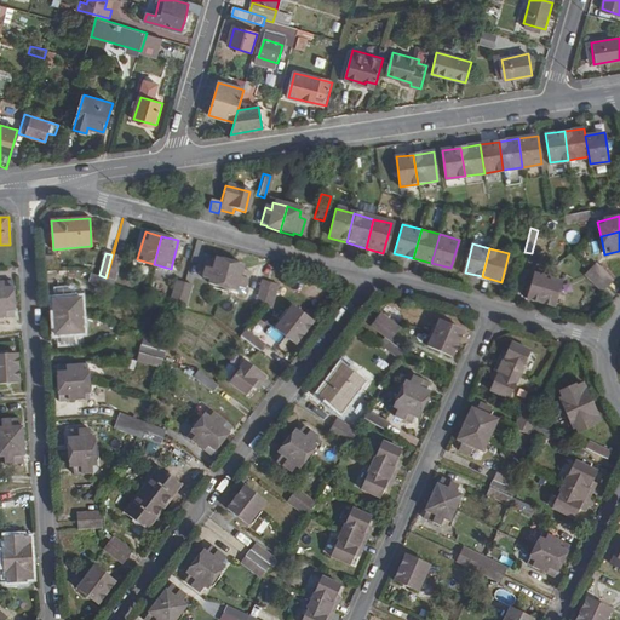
[(120,258),(113,256),(107,277),(114,280),(120,258)]
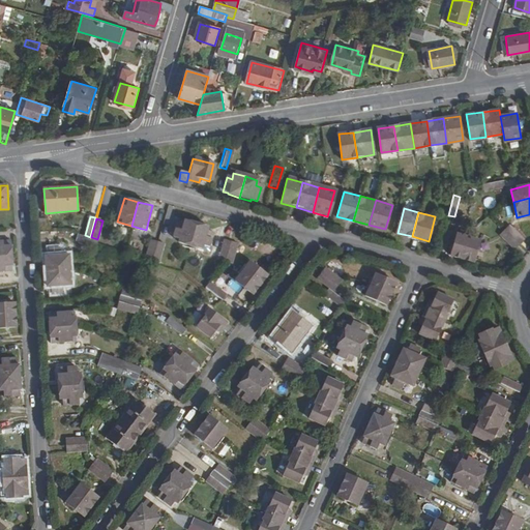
[(192,245),(198,224),(185,221),(185,223),(180,222),(176,235),(181,236),(179,242),(192,245)]
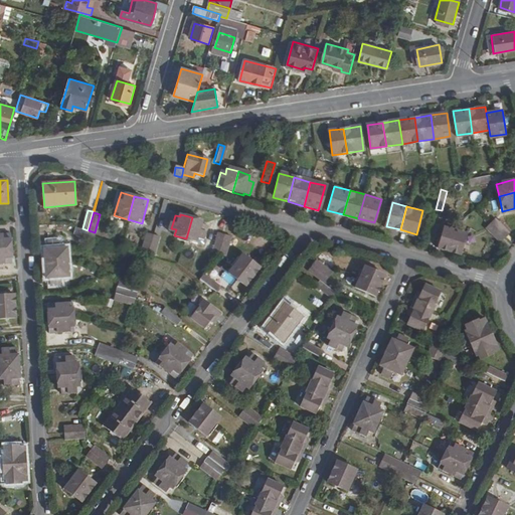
[(489,221),(502,235),(507,230),(494,216),(489,221)]
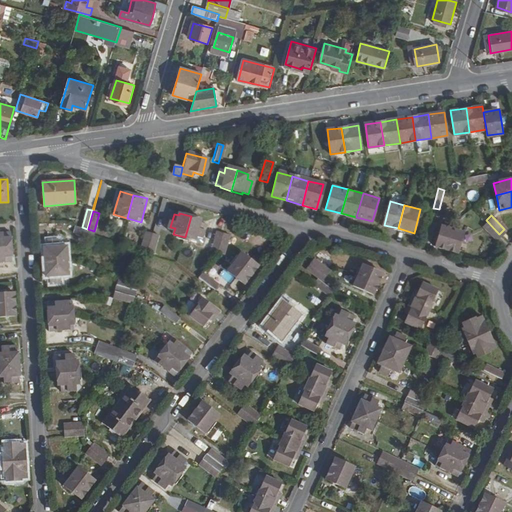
[(201,219),(191,216),(185,237),(195,240),(197,234),(202,235),(205,223),(201,222),(201,219)]
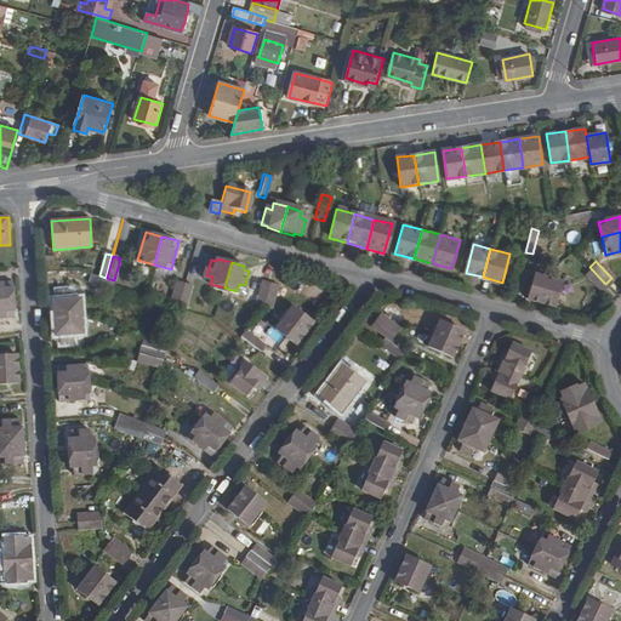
[(599,289),(605,284),(588,267),(584,273),(599,289)]
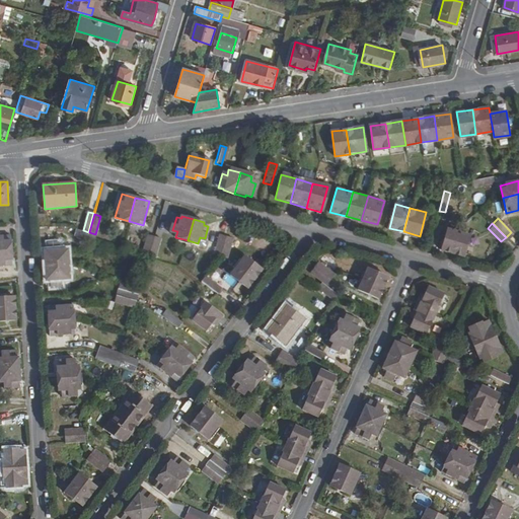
[(224,250),(229,229),(219,227),(214,247),(224,250)]
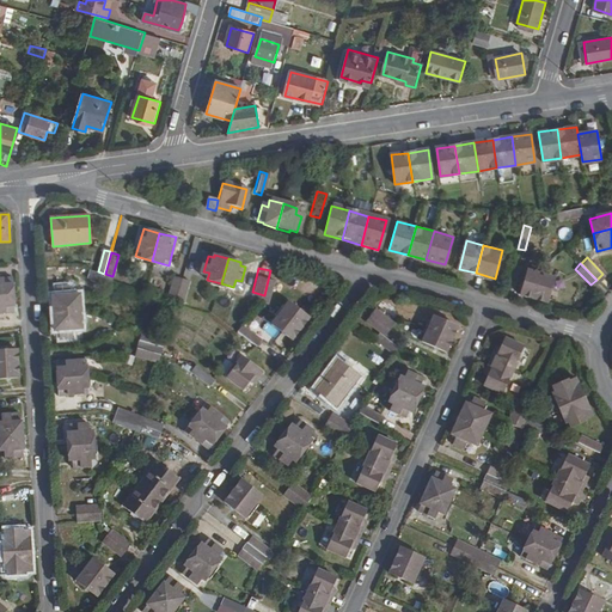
[(90,270),(87,279),(96,280),(97,280),(102,280),(104,274),(98,271),(90,270)]
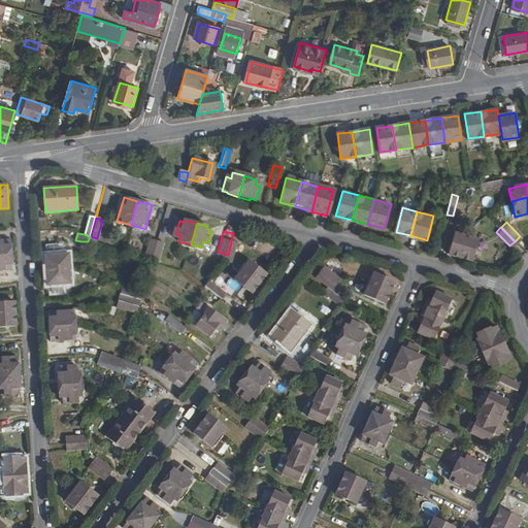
[(449,255),(459,258),(465,236),(455,233),(449,255)]
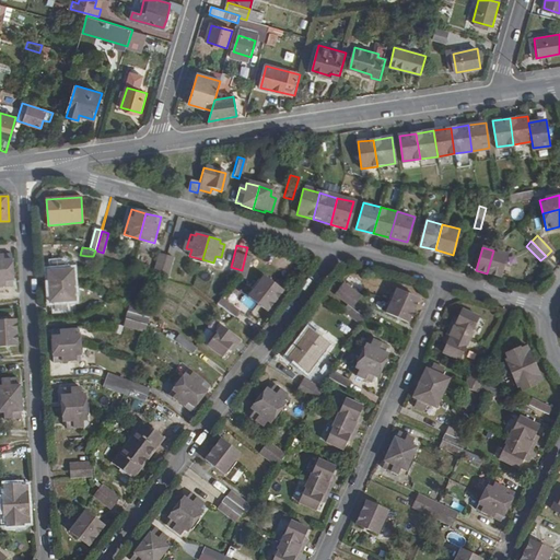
[(89,256),(88,256),(100,260),(101,259),(103,253),(96,251),(95,251),(93,256),(89,256)]
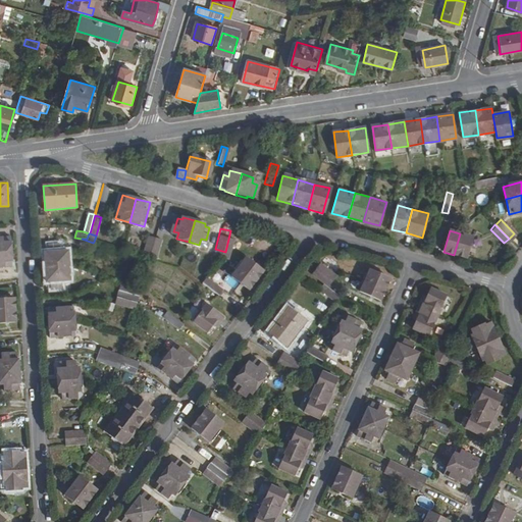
[(460,233),(454,255),(466,258),(472,237),(460,233)]
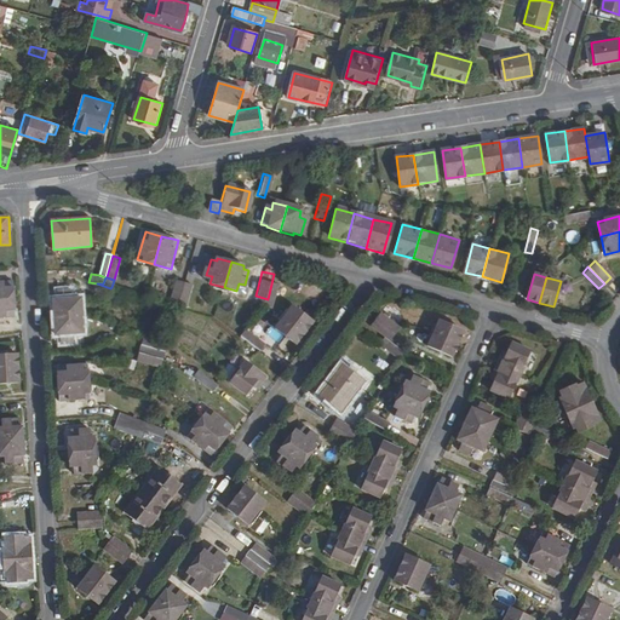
[(0,281),(0,299),(12,298),(11,281),(0,281)]
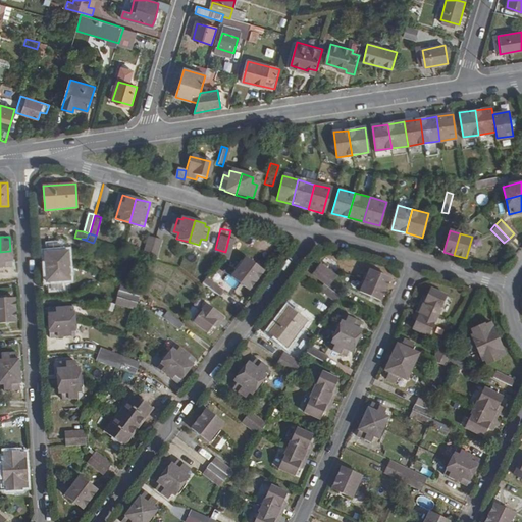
[(149,242),(144,256),(150,258),(154,244),(149,242)]
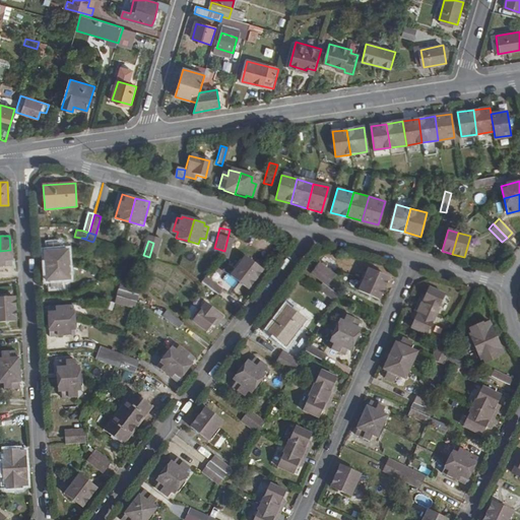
[(153,243),(149,257),(155,259),(160,246),(153,243)]
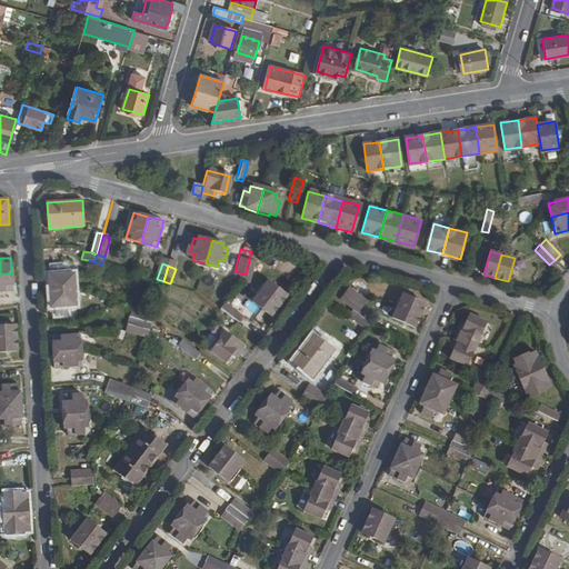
[(51,276),(52,290),(61,290),(61,276),(69,275),(68,267),(56,268),(56,276),(51,276)]
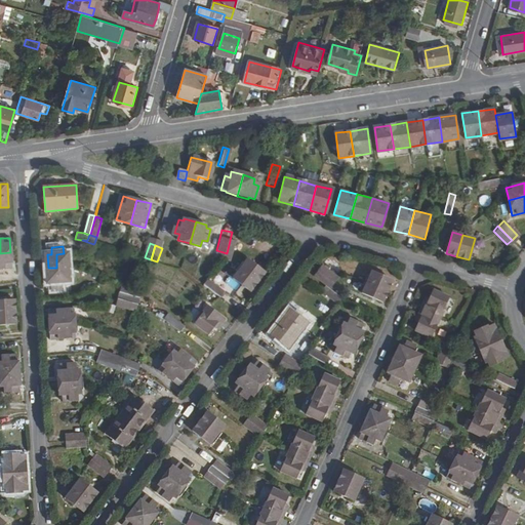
[(10,252),(0,253),(0,268),(10,268),(10,252)]
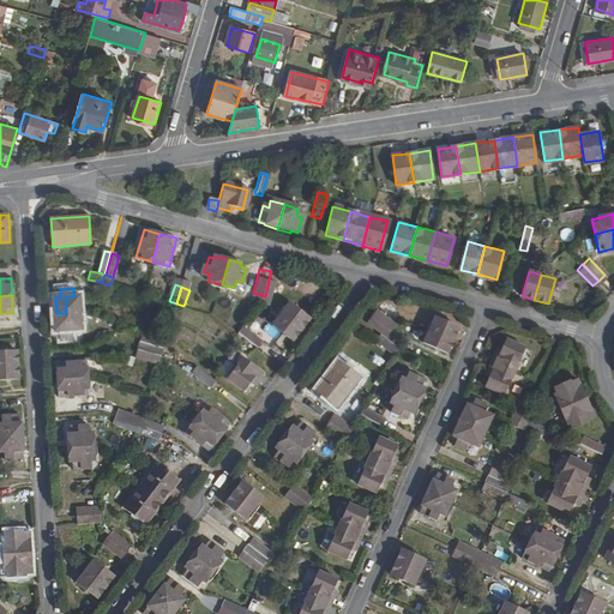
[(84,318),(84,314),(83,296),(74,296),(66,298),(66,313),(56,313),(56,318),(84,318)]
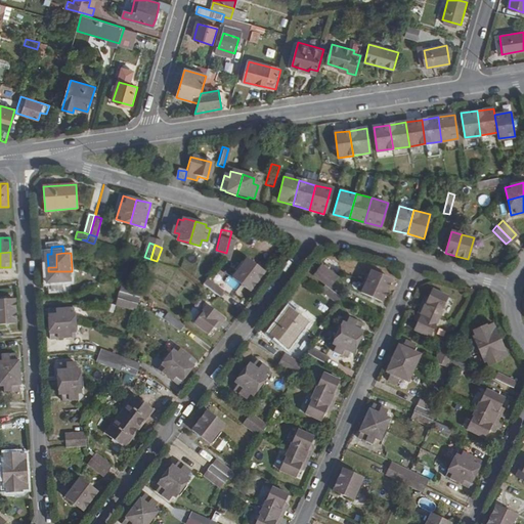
[(239,268),(257,281),(264,272),(248,259),(239,268)]
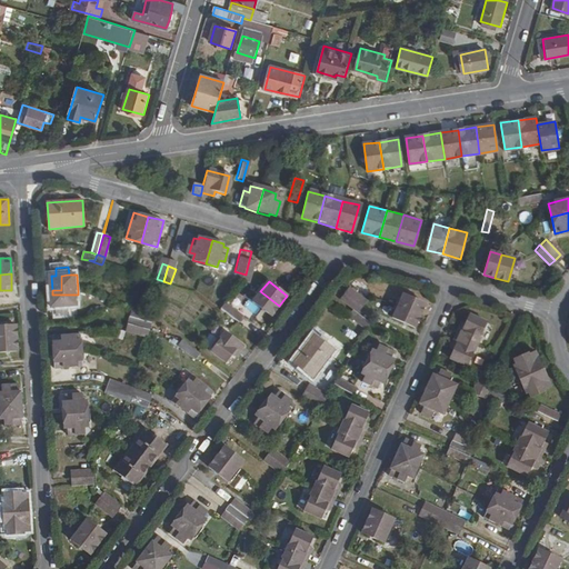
[(271,316),(279,306),(260,291),(253,301),(271,316)]
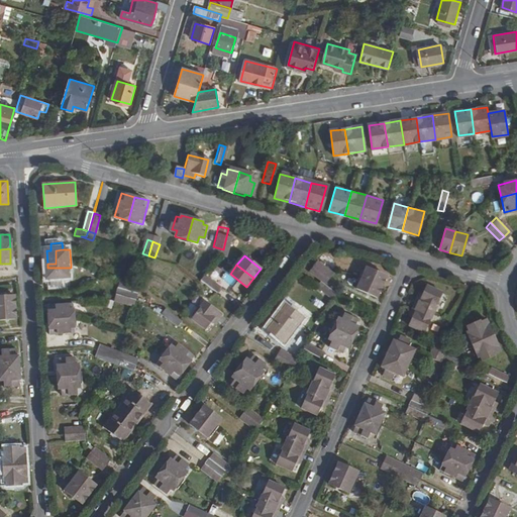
[(314,266),(313,267),(329,278),(329,276),(314,266)]
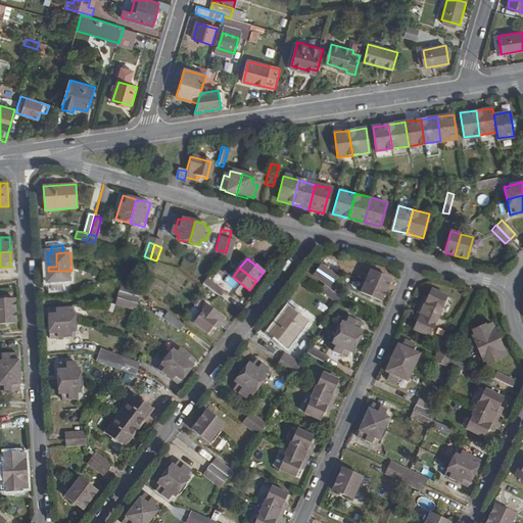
[(333,281),(317,270),(315,274),(326,282),(325,284),(341,297),(343,294),(331,286),(333,281)]
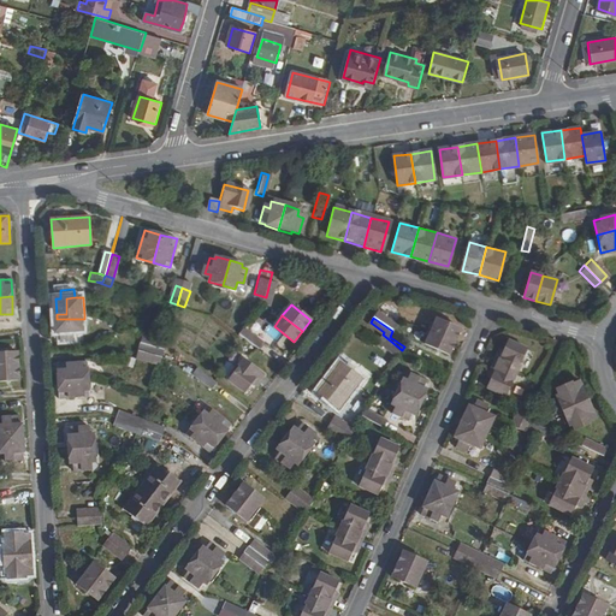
[(431,331),(454,341),(460,329),(437,318),(431,331)]
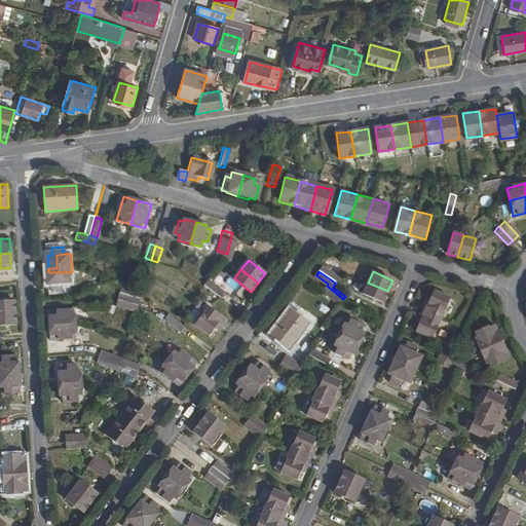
[(72,272),(48,272),(49,285),(53,284),(54,291),(65,291),(66,284),(73,283),(72,272)]
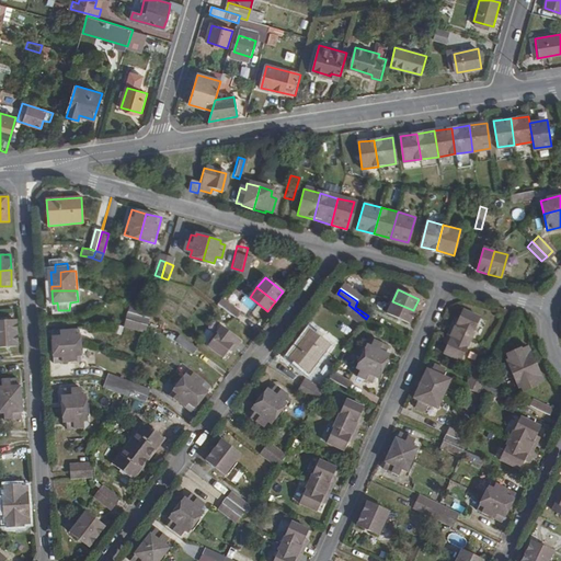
[(219,307),(222,301),(217,297),(214,302),(219,307)]
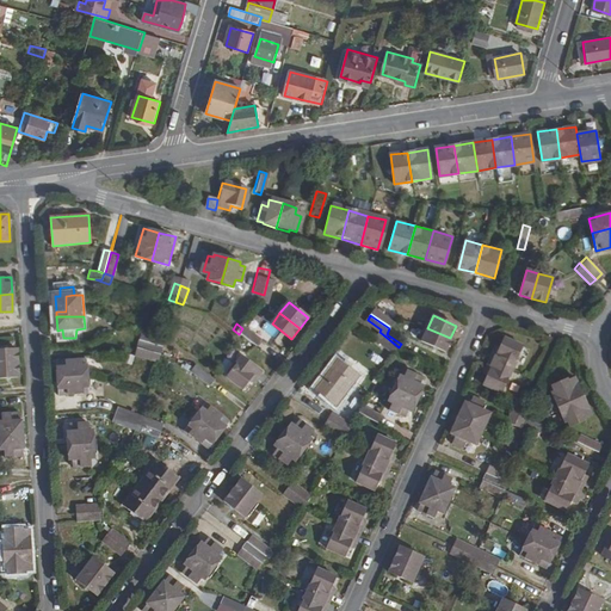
[(239,334),(252,343),(255,338),(242,328),(239,334)]
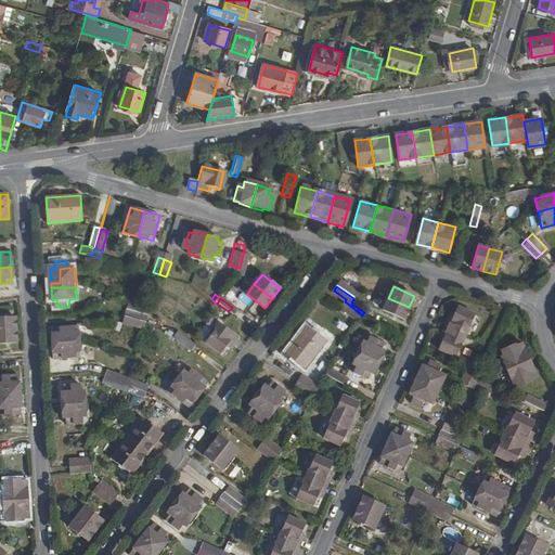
[(403,319),(409,307),(388,298),(383,309),(403,319)]
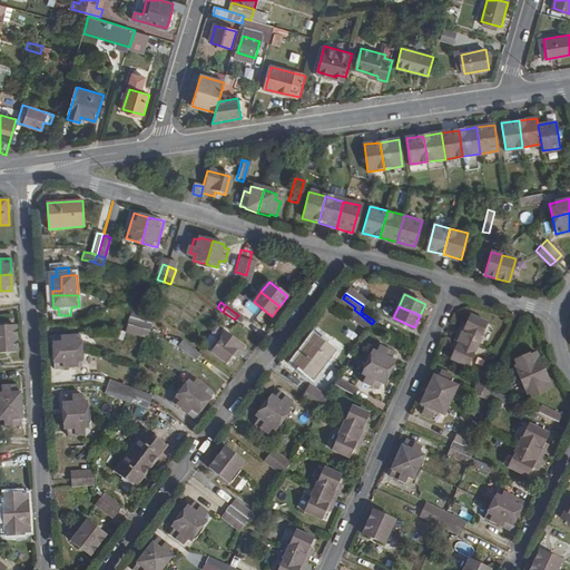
[(134,311),(131,318),(151,325),(154,317),(134,311)]
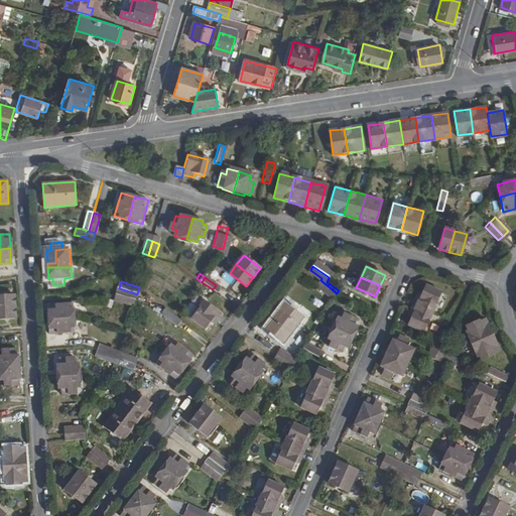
[(337,293),(319,281),(316,285),(333,297),(337,293)]
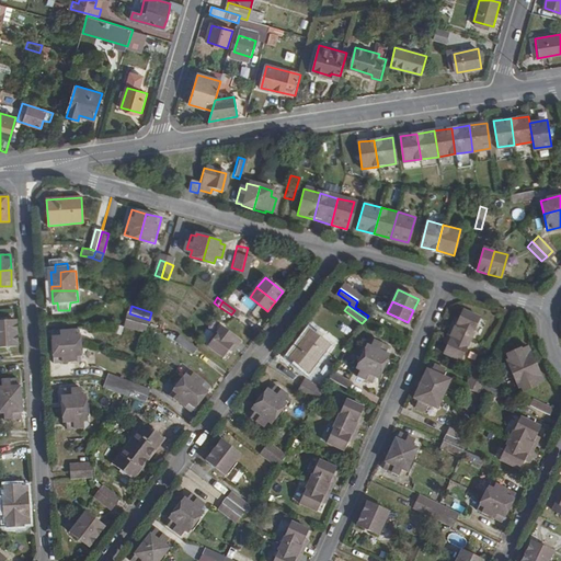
[(230,316),(231,315),(219,307),(218,308),(230,316)]
